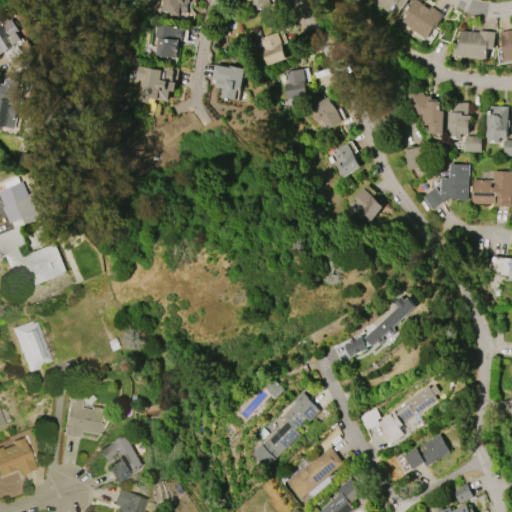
[(162,11),(162,0),(189,0),(189,2),(188,2),(187,13),(179,13),(179,15),(170,14),(170,12),(162,11)]
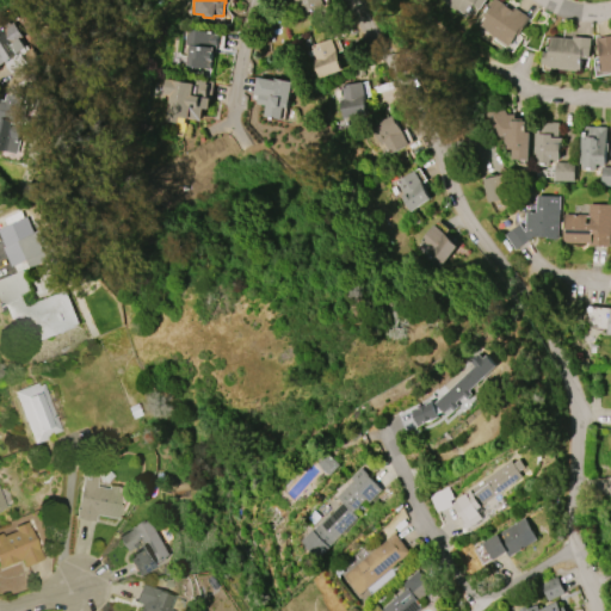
[(294,0),(321,0),(323,6),(303,14),(298,1),(295,2),(294,0)]
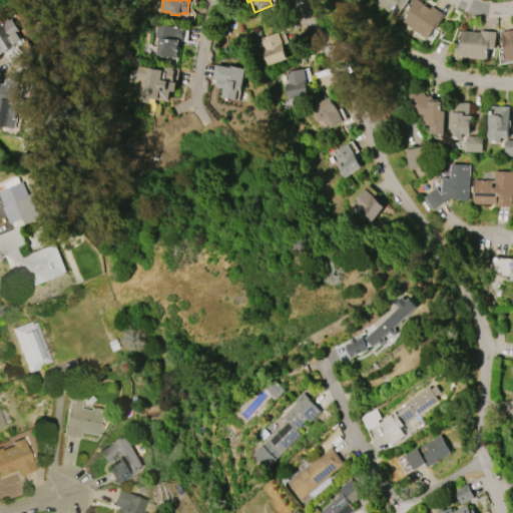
[(408,0),(403,8),(398,5),(398,6),(396,10),(395,9),(393,13),(385,8),(384,9),(375,3),(376,2),(373,0),(408,0)]
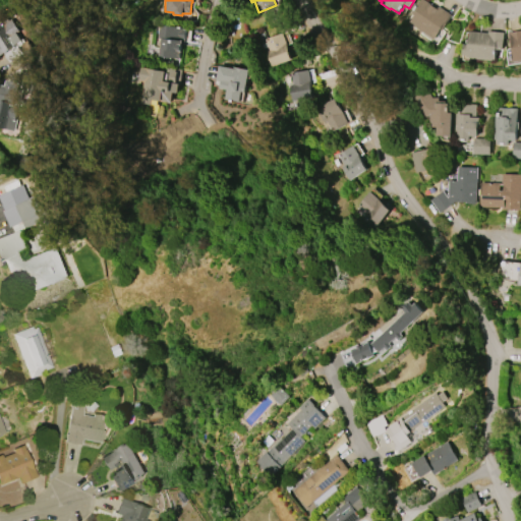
[(419,0),(424,0),(437,8),(439,6),(452,15),(442,31),(441,31),(435,40),(415,26),(416,25),(410,21),(414,15),(411,13),(419,0)]
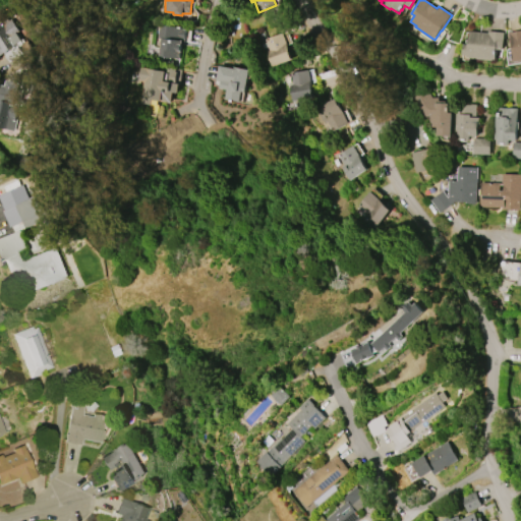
[(0,23),(8,18),(9,20),(12,18),(20,32),(19,32),(26,42),(24,44),(19,47),(24,55),(18,59),(19,60),(12,64),(4,53),(0,55),(0,23)]
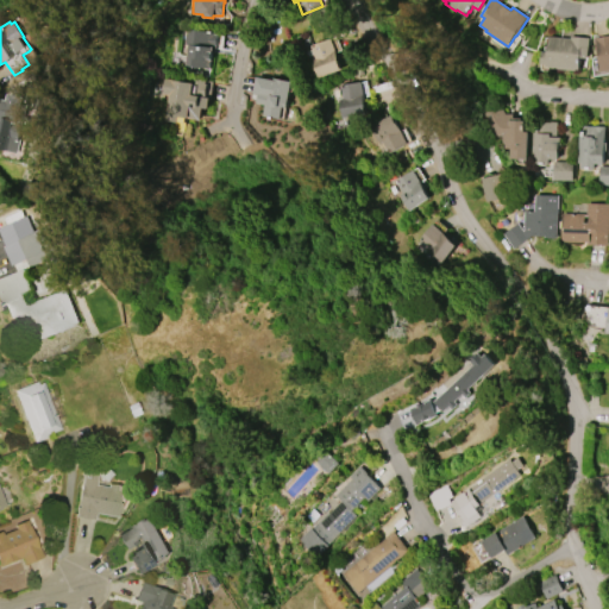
[(186,29),(217,32),(214,52),(213,52),(212,62),(211,68),(187,67),(189,44),(184,44),(186,29)]
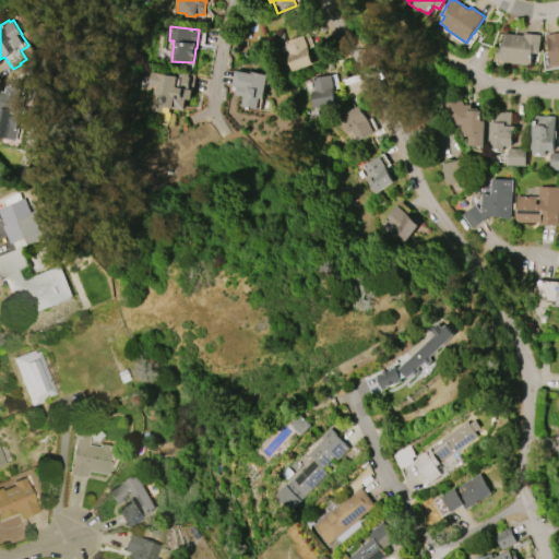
[(546,35),(558,32),(558,64),(552,67),(550,55),(549,55),(546,35)]
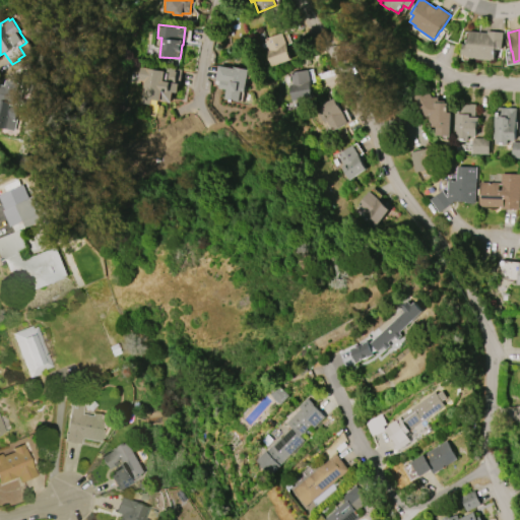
[(504,33),(502,50),(496,50),(496,51),(497,51),(496,54),(495,54),(495,59),(492,59),(492,60),(477,59),(477,57),(466,57),(466,55),(461,55),(462,44),(467,45),(468,30),(488,33),(488,30),(504,33)]
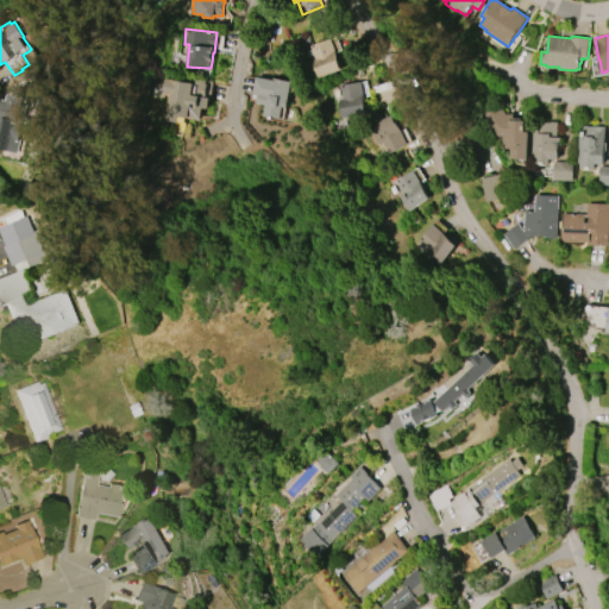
[(341,69),(318,79),(312,60),(314,58),(309,45),(330,38),(341,69)]
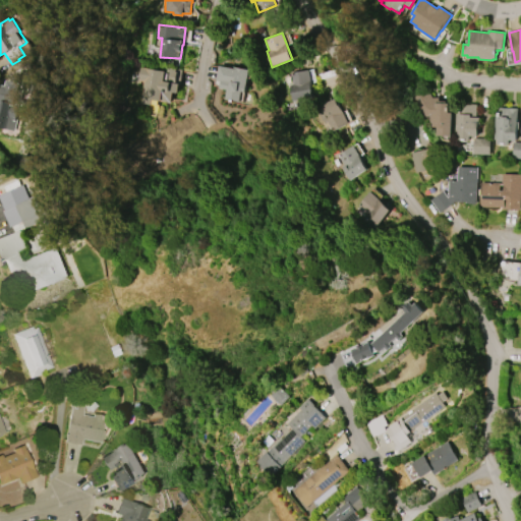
[(219,66),(233,68),(234,67),(249,69),(245,93),(241,92),(239,102),(224,99),(226,90),(219,88),(221,81),(216,80),(219,66)]
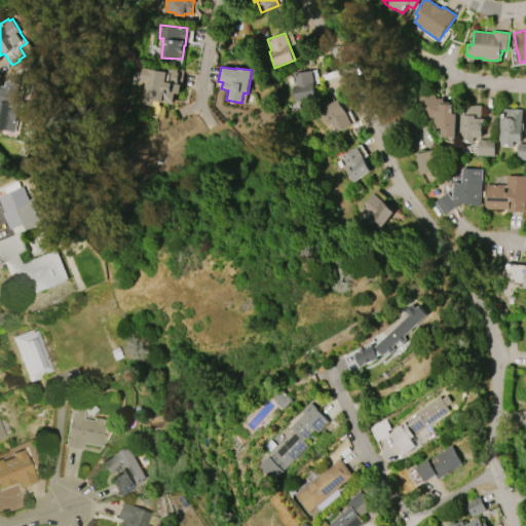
[(143,69),(151,70),(151,69),(167,72),(166,82),(171,82),(172,69),(183,70),(181,85),(179,94),(175,94),(174,104),(161,102),(155,101),(154,106),(144,104),(147,82),(141,81),(143,69)]
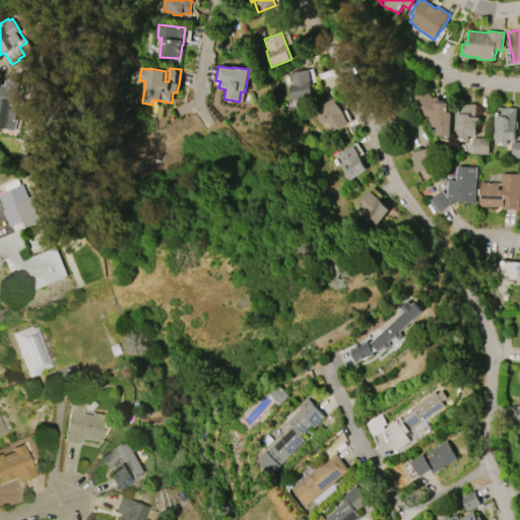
[(289,72),(308,70),(312,98),(289,101),(287,84),(291,84),(289,72)]
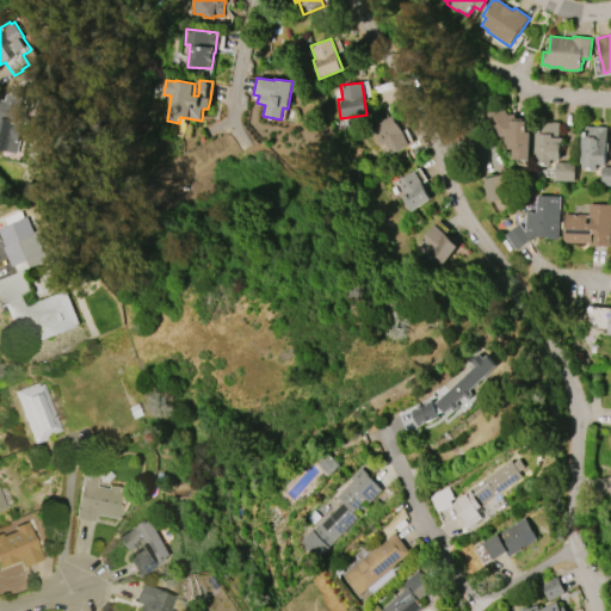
[(0,104),(1,99),(5,100),(6,93),(29,99),(28,105),(26,105),(19,140),(22,140),(18,154),(0,149),(0,104)]
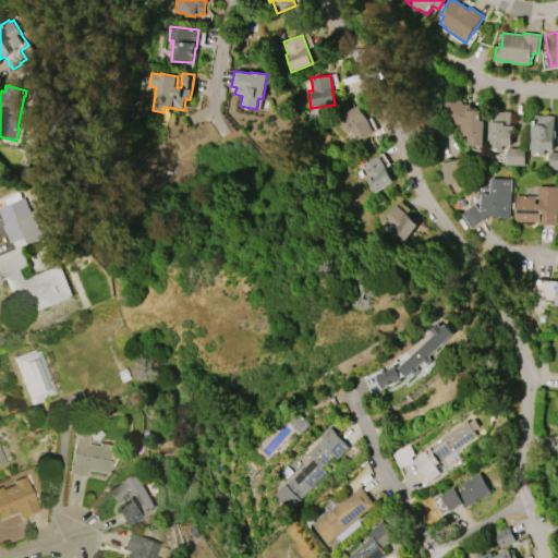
[(457,123),(445,105),(458,96),(463,105),(470,105),(470,108),(476,108),(476,110),(484,110),(483,146),(468,145),(468,136),(463,136),(463,130),(461,130),(461,124),(457,124),(457,123)]
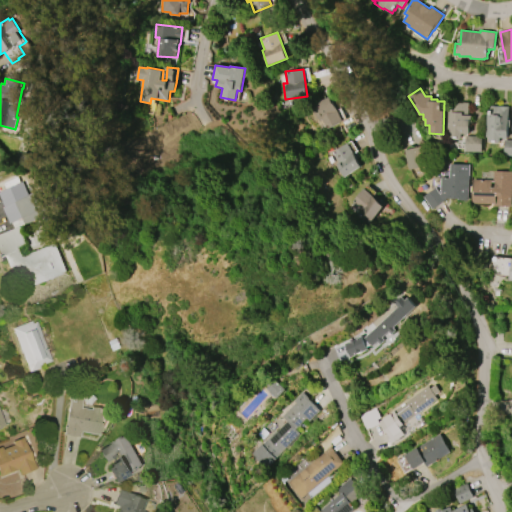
[(311,106),(328,96),(341,121),(325,129),(320,119),(318,121),(316,117),(317,117),(311,106)]
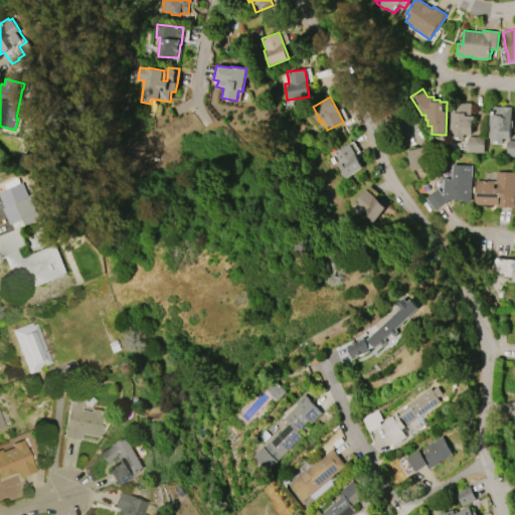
[(450,139),(450,108),(454,108),(454,104),(466,104),(466,103),(471,103),(471,116),(474,116),(474,123),(472,123),(472,135),(465,135),(465,138),(464,138),(464,139),(450,139)]
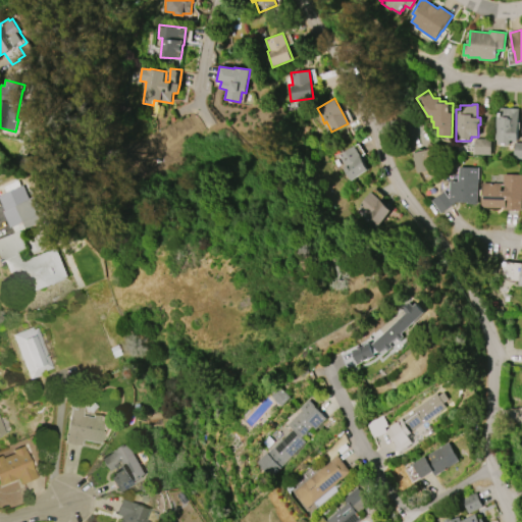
[(496,140),(496,113),(499,114),(499,112),(500,112),(500,108),(518,108),(518,120),(520,120),(520,129),(518,129),(518,139),(520,139),(520,142),(511,141),(511,144),(510,144),(510,145),(498,145),(498,140),(496,140)]
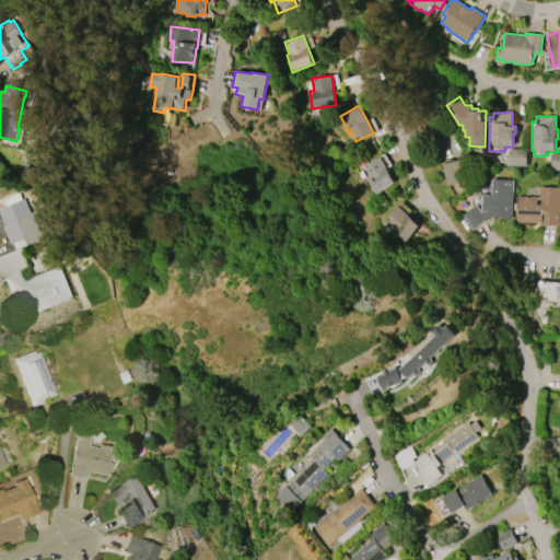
[(526,166),(509,165),(509,148),(526,149),(526,166)]
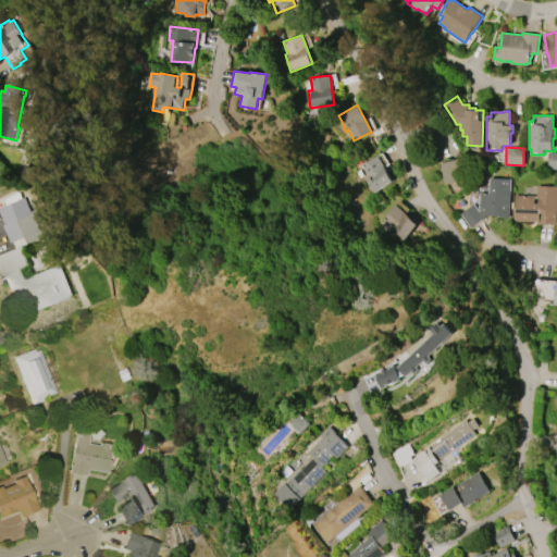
[(556,169),(547,169),(548,152),(556,152),(556,169)]
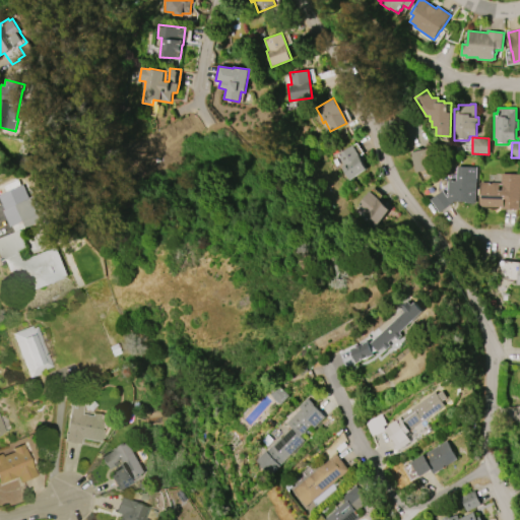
[(336,154),(351,145),(367,169),(348,180),(343,173),(344,173),(341,168),(343,167),(336,154)]
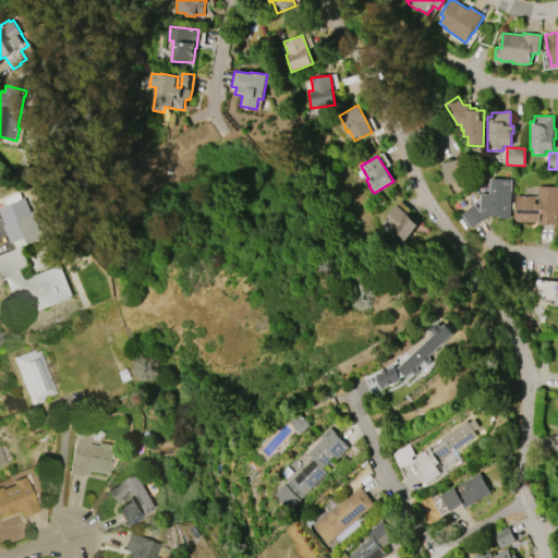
[(446,185),(441,164),(462,159),(466,180),(446,185)]
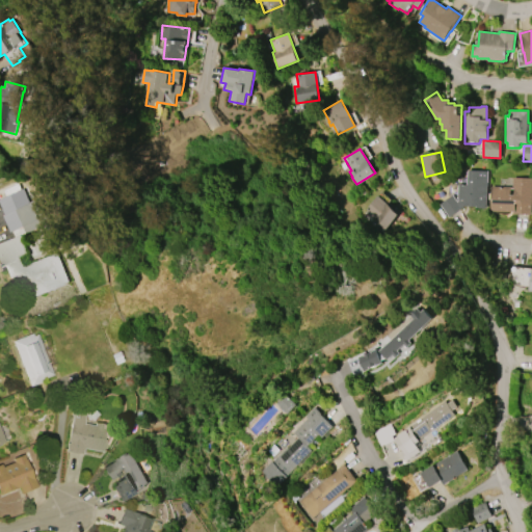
[(462,207),(448,217),(439,205),(452,194),(457,202),(457,184),(467,185),(467,170),(487,170),(486,208),(476,208),(476,206),(461,206),(462,207)]
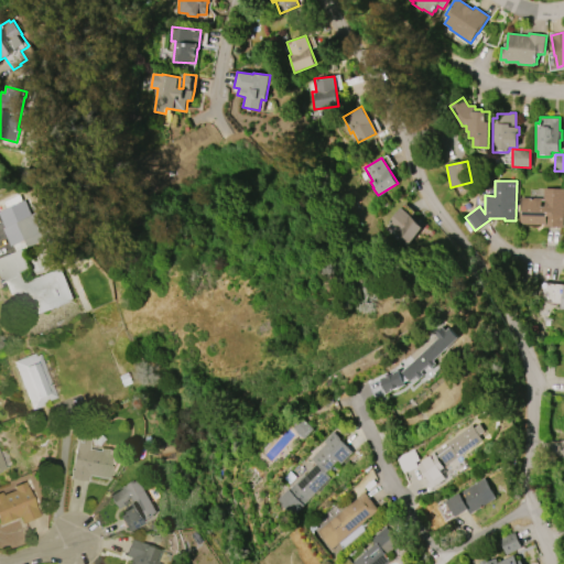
[(542,227),(542,225),(520,224),(520,197),(543,198),(543,188),(563,188),(563,216),(562,227),(542,227)]
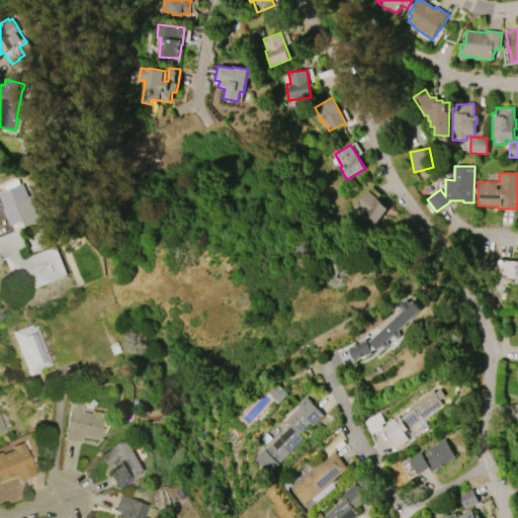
[(0,198),(0,193),(22,183),(28,197),(35,194),(41,209),(45,208),(49,217),(25,227),(22,221),(10,226),(3,209),(5,209),(0,198)]
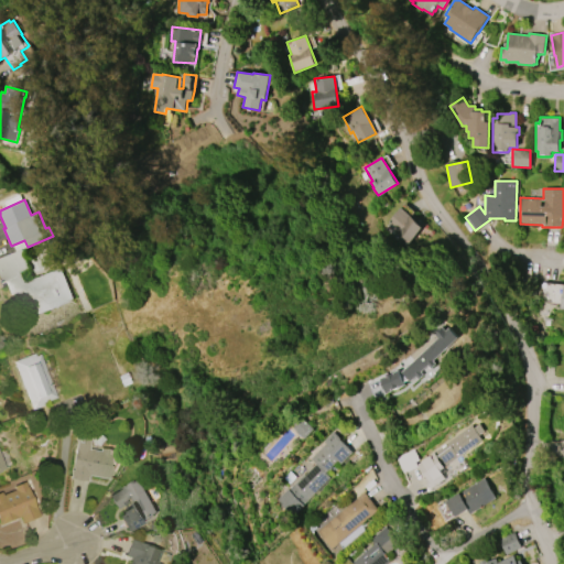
[(423,227),(408,245),(394,232),(397,230),(387,223),(400,207),(423,227)]
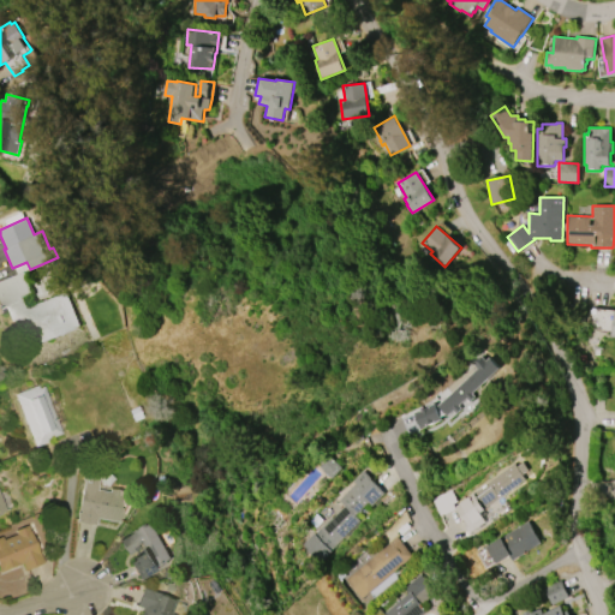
[(9,322),(0,299),(0,281),(24,272),(33,293),(23,297),(28,308),(66,292),(79,326),(28,346),(17,318),(9,322)]
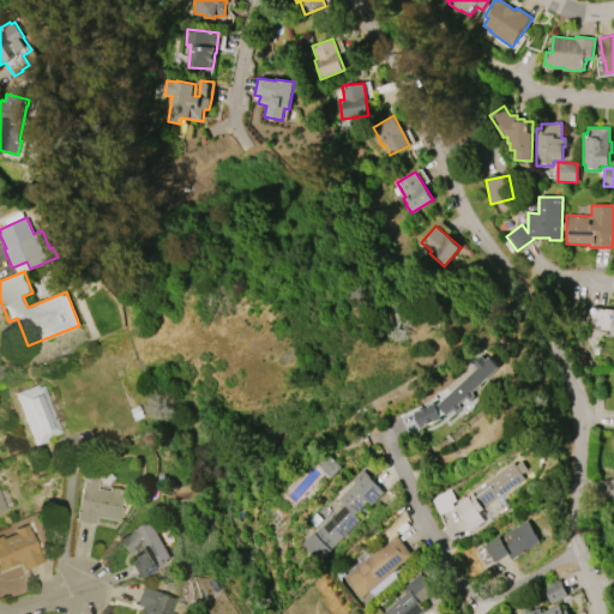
[(441,420),(421,429),(413,411),(433,402),(434,405),(438,403),(476,368),(471,362),(475,360),(476,361),(481,355),(486,360),(489,356),(499,367),(471,392),(475,396),(469,401),(465,398),(458,405),(461,408),(456,413),(452,410),(446,415),(445,414),(439,416),(441,420)]
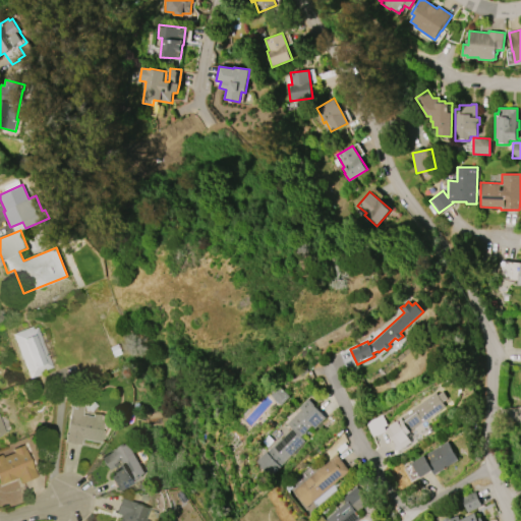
[(27,379),(11,334),(31,326),(32,329),(36,328),(51,367),(39,371),(39,374),(27,379)]
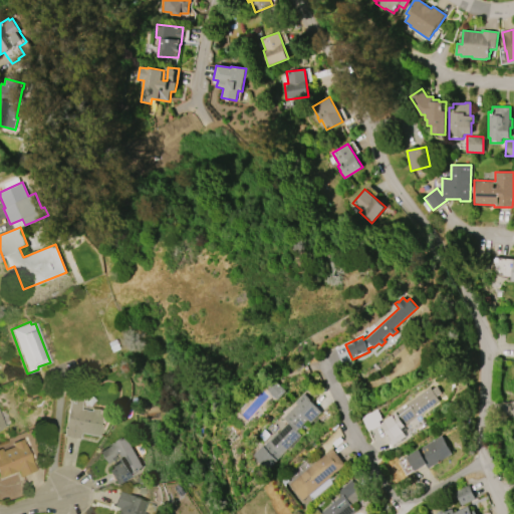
[(266,390),(274,380),(285,391),(277,401),(266,390)]
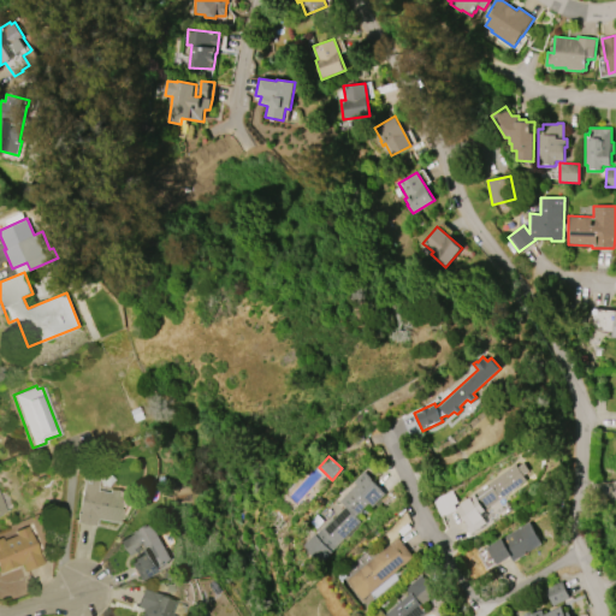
[(515,465),(517,467),(523,462),(529,471),(523,475),(526,480),(485,510),(480,514),(484,517),(484,519),(486,522),(471,534),(463,523),(466,522),(455,507),(515,465)]
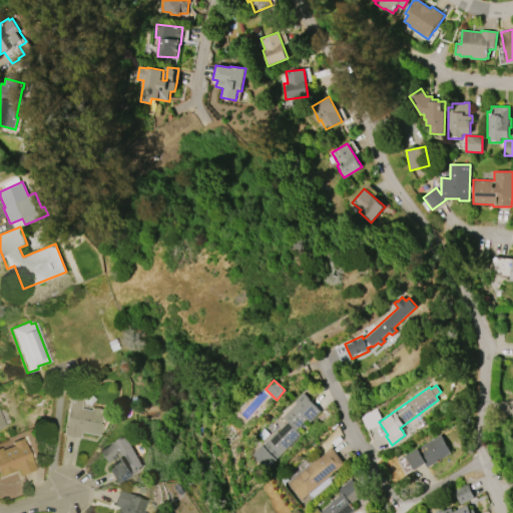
[(276,431),(277,432),(287,422),(282,417),(296,404),(294,402),(303,392),(308,398),(308,399),(321,412),(311,422),(307,419),(297,430),(301,434),(277,459),(277,460),(268,469),(251,454),(262,445),(276,431)]
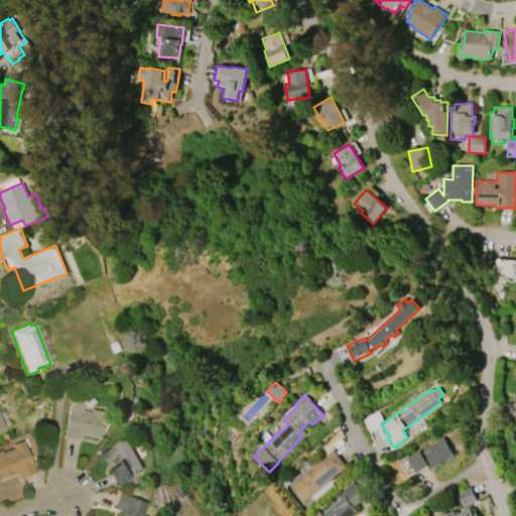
[(62,436),(65,429),(66,429),(67,419),(69,413),(72,395),(83,397),(81,410),(92,413),(93,409),(104,411),(102,418),(107,419),(106,425),(102,424),(102,428),(99,438),(80,434),(79,440),(62,436)]
